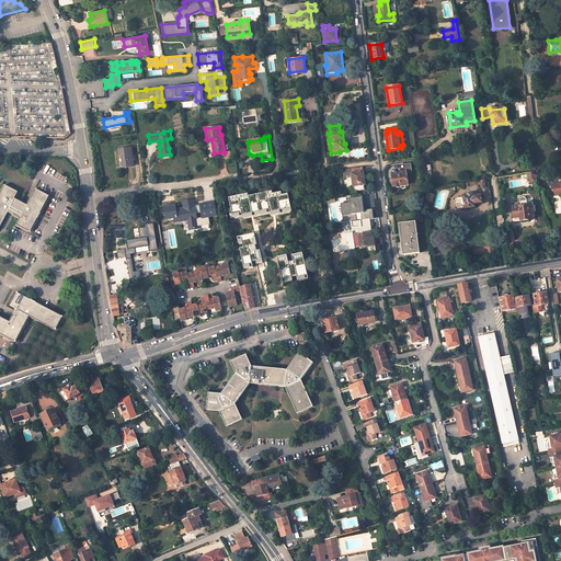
[(132,148),(119,150),(121,156),(123,156),(125,168),(134,167),(132,148)]
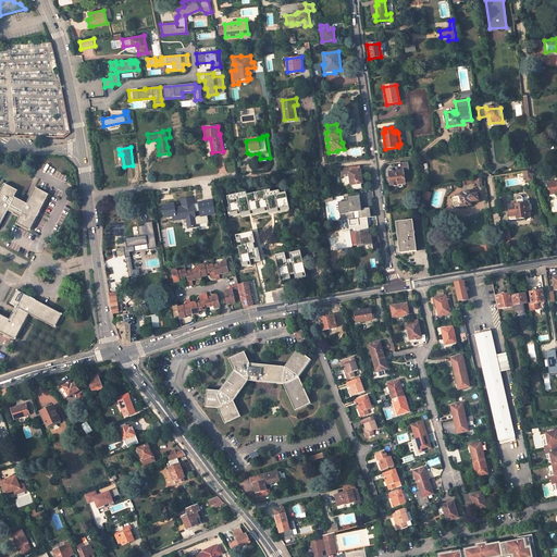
[(390,172),(392,185),(405,183),(403,170),(409,170),(408,162),(400,163),(400,171),(390,172)]
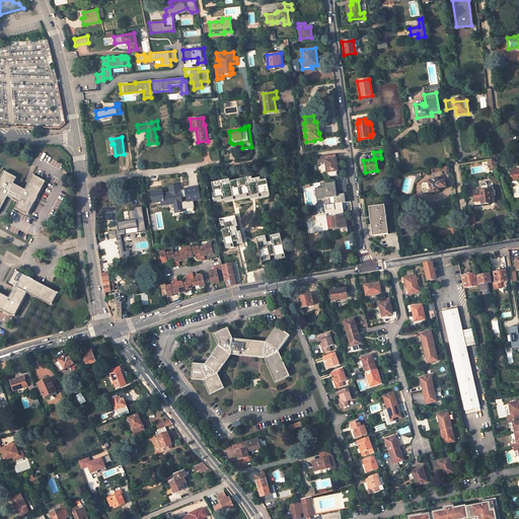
[(327,172),(328,177),(338,175),(338,170),(337,158),(336,158),(335,154),(325,155),(325,160),(325,164),(326,172),(327,172)]
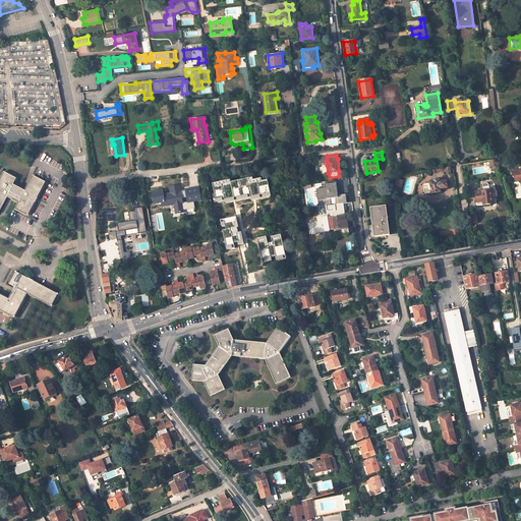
[(520,170),(512,172),(512,177),(513,181),(520,179),(520,170)]
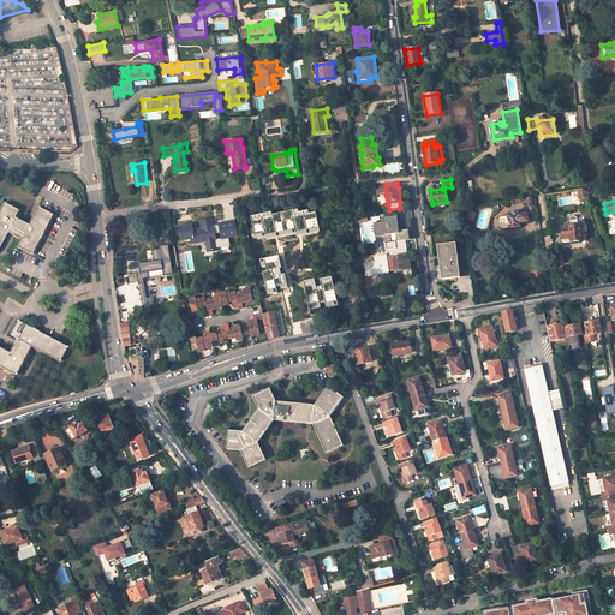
[(21,210),(6,203),(0,214),(0,250),(10,233),(23,240),(19,248),(34,256),(54,216),(40,209),(31,226),(17,219),(21,210)]
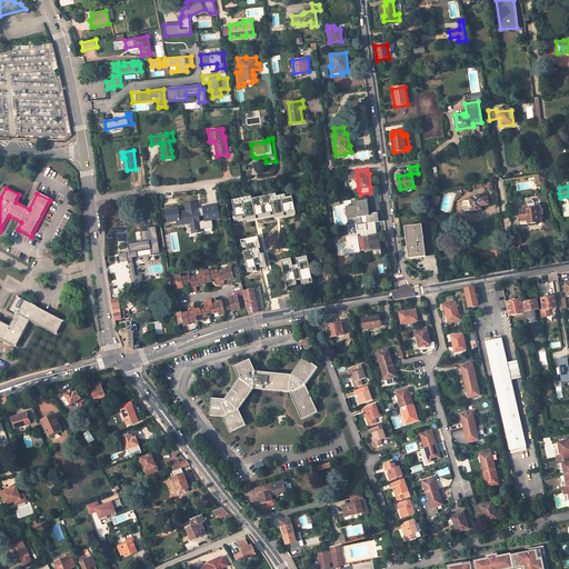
[(560,198),(559,193),(548,195),(549,203),(560,202),(560,200),(560,198)]
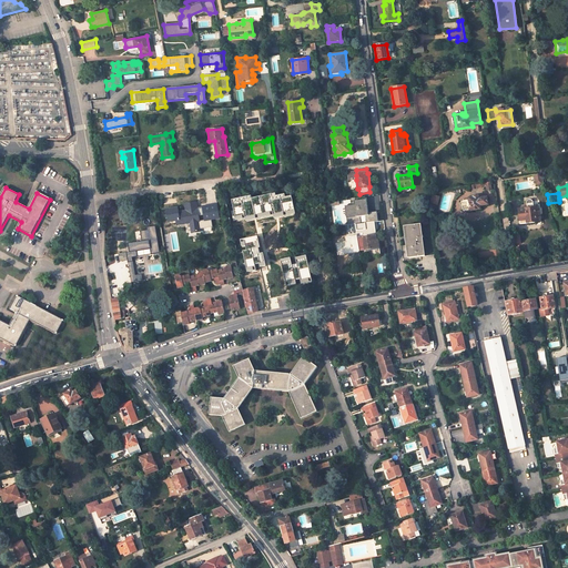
[(479,206),(488,205),(487,198),(486,198),(474,199),(474,200),(469,201),(469,202),(462,203),(460,203),(460,204),(460,209),(462,210),(463,210),(463,211),(470,210),(470,211),(480,209),(479,206)]
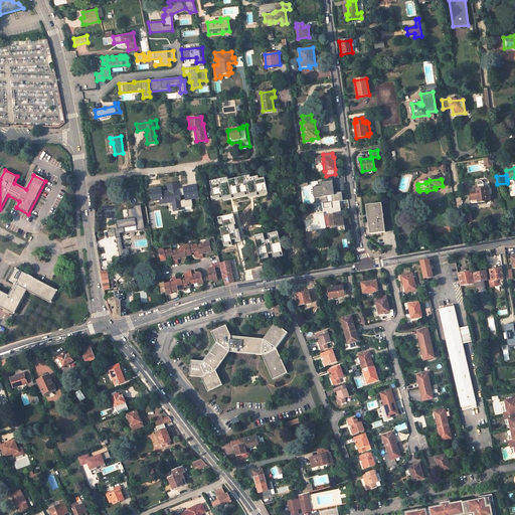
[(314,188),(315,195),(318,195),(319,203),(322,203),(328,202),(327,196),(332,195),(333,201),(339,201),(343,200),(342,192),(332,193),(331,188),(333,187),(332,181),(323,182),(320,182),(321,187),(319,187),(314,188)]
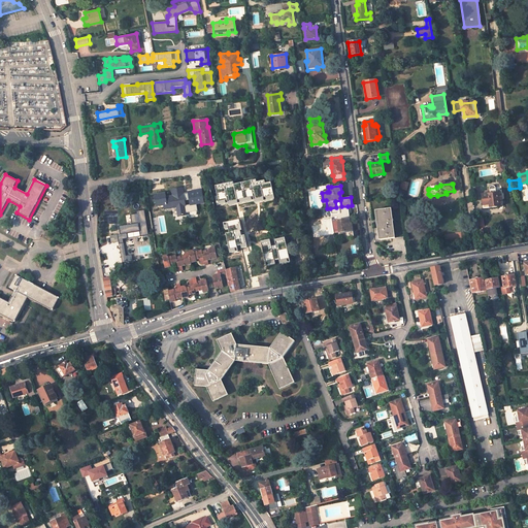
[(484,208),(502,206),(500,193),(496,193),(495,189),(495,188),(495,187),(494,186),(493,186),(491,186),(490,187),(489,188),(489,189),(489,190),(490,194),(482,195),(484,208)]
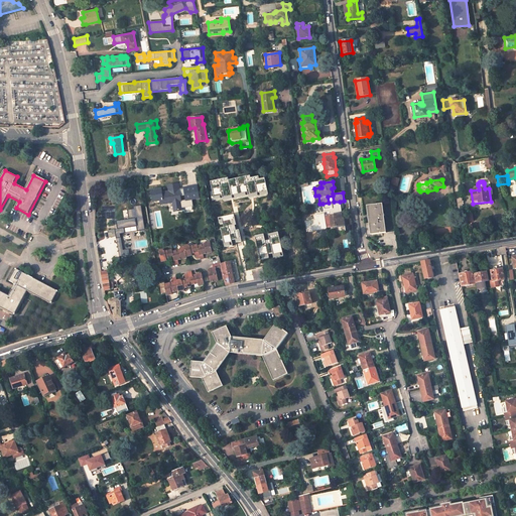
[(161,188),(151,190),(153,202),(160,201),(160,205),(172,203),(174,211),(181,210),(179,201),(180,201),(178,189),(161,192),(161,188)]
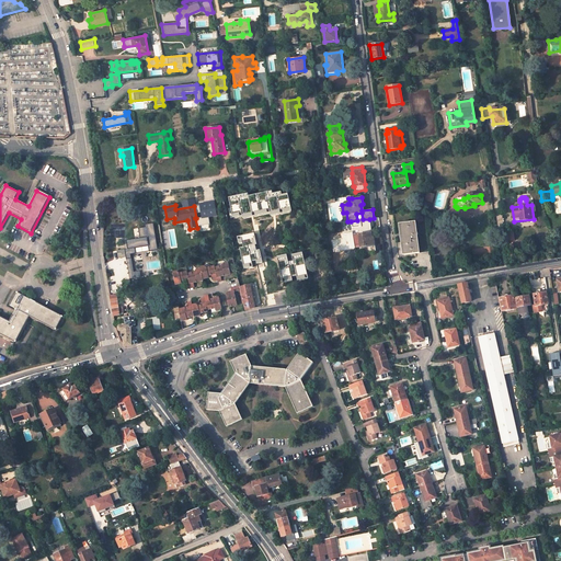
[(128,249),(125,249),(126,259),(132,259),(130,254),(136,253),(135,248),(148,245),(149,251),(158,250),(152,215),(144,216),(145,227),(138,228),(140,238),(126,240),(128,249)]
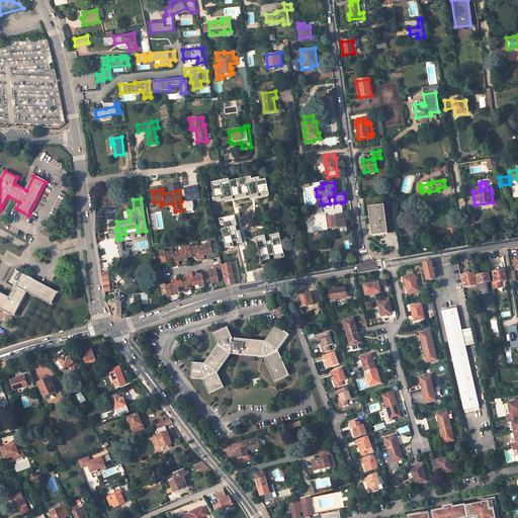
[(345,201),(341,202),(342,209),(351,208),(350,200),(345,201)]
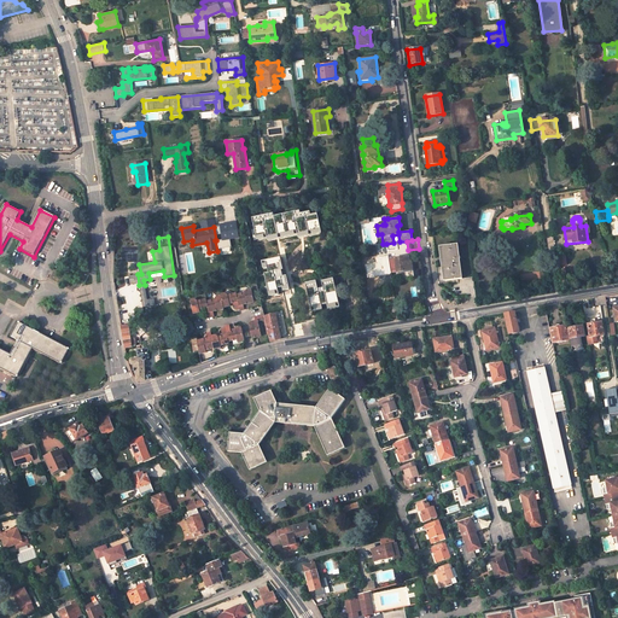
[(391,272),(413,268),(410,257),(409,257),(408,250),(407,242),(400,242),(394,243),(386,244),(391,272)]
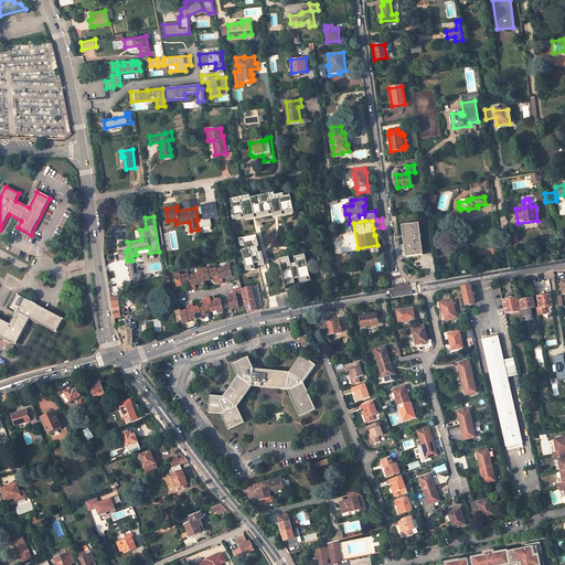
[(343,224),(347,241),(336,243),(338,253),(358,248),(353,223),(350,223),(345,224),(343,224)]
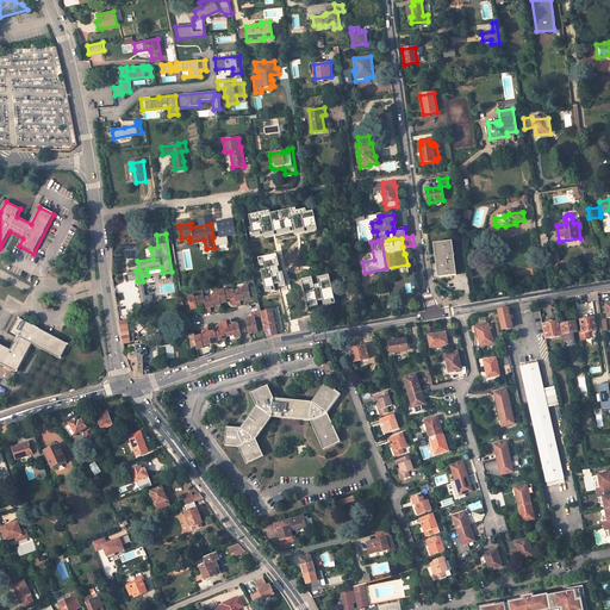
[(452,242),(434,244),(437,278),(467,274),(466,260),(454,261),(452,242)]
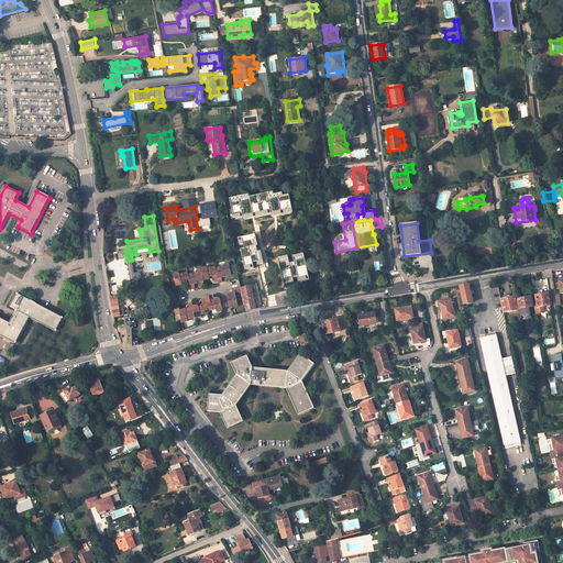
[(223,267),(216,268),(219,282),(219,283),(222,282),(221,277),(231,275),(229,263),(225,264),(223,267)]
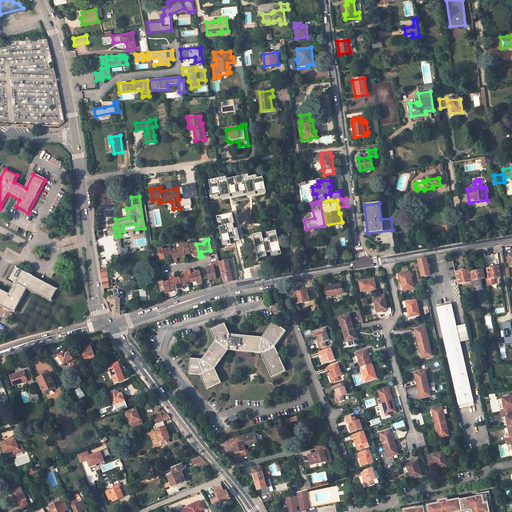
[(183,245),(185,254),(190,253),(190,251),(194,250),(194,252),(195,256),(199,256),(196,244),(196,243),(188,244),(186,243),(183,243),(183,245)]
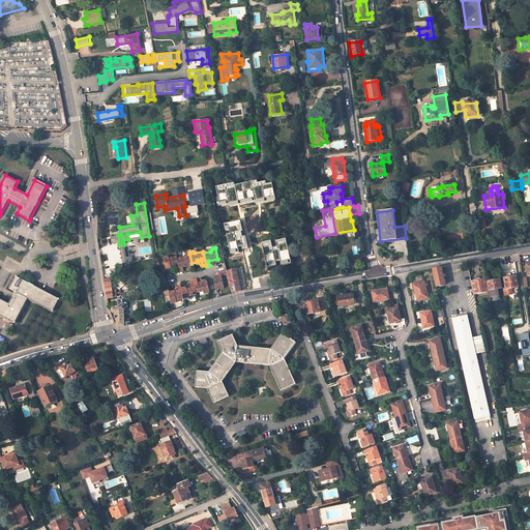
[(179,270),(179,271),(183,271),(182,266),(192,264),(192,263),(189,254),(186,255),(184,257),(177,259),(179,270)]
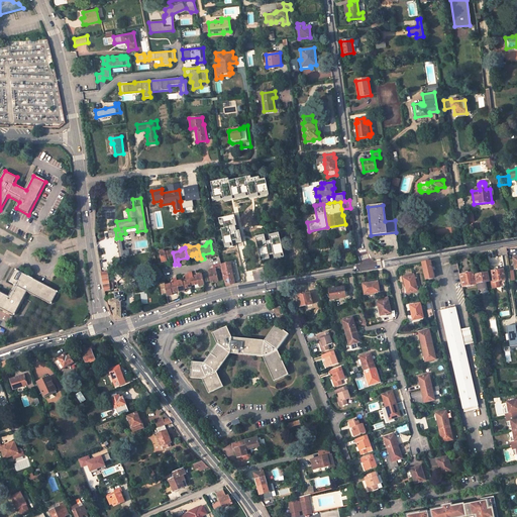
[(167,259),(170,257),(171,261),(172,264),(175,264),(173,252),(172,250),(166,252),(163,250),(159,251),(162,263),(167,261),(167,259)]
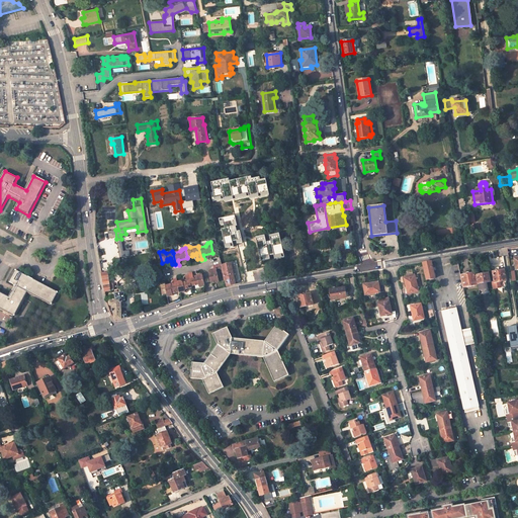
[(427,280),(435,278),(431,262),(423,263),(427,280)]
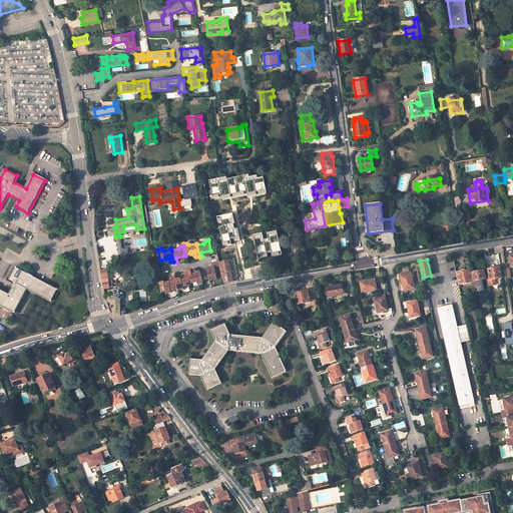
[(228,261),(218,263),(218,266),(222,281),(224,281),(224,284),(233,282),(228,261)]
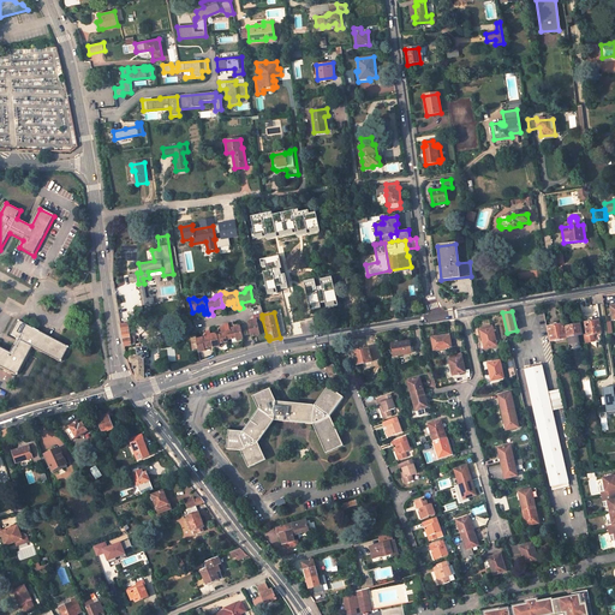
[(262,315),(262,314),(252,316),(254,320),(250,321),(248,323),(251,338),(260,335),(256,320),(262,318),(262,315)]
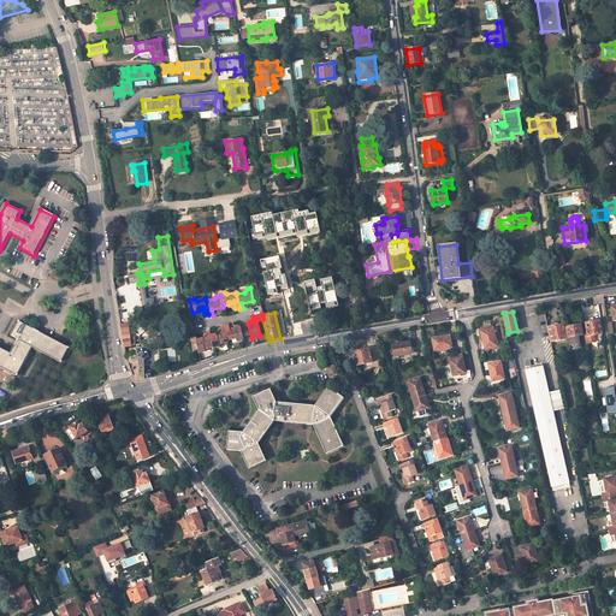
[(69,348),(19,320),(11,336),(18,339),(11,353),(0,347),(0,366),(17,375),(33,347),(60,362),(69,348)]
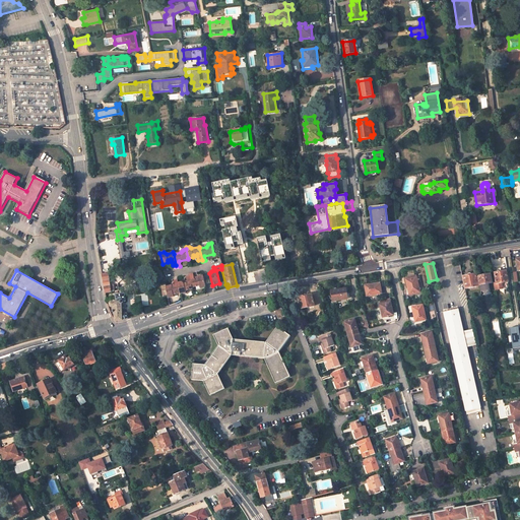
[(502,281),(508,280),(507,271),(506,271),(506,270),(504,270),(501,270),(501,272),(495,273),(497,282),(494,283),(495,288),(502,287),(502,281)]
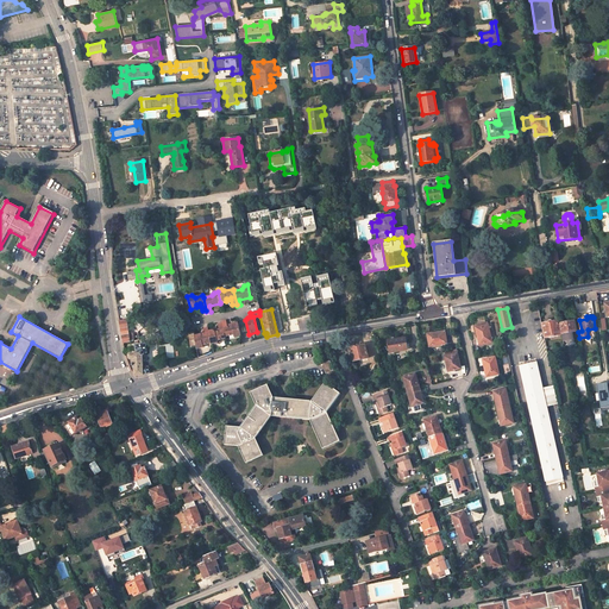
[(562,333),(563,341),(572,339),(571,332),(576,331),(573,319),(560,321),(563,333),(562,333)]
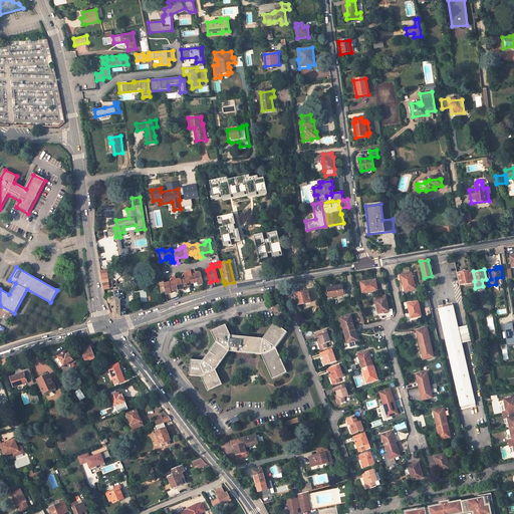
[(109,282),(107,270),(101,271),(104,289),(113,287),(112,281),(109,282)]
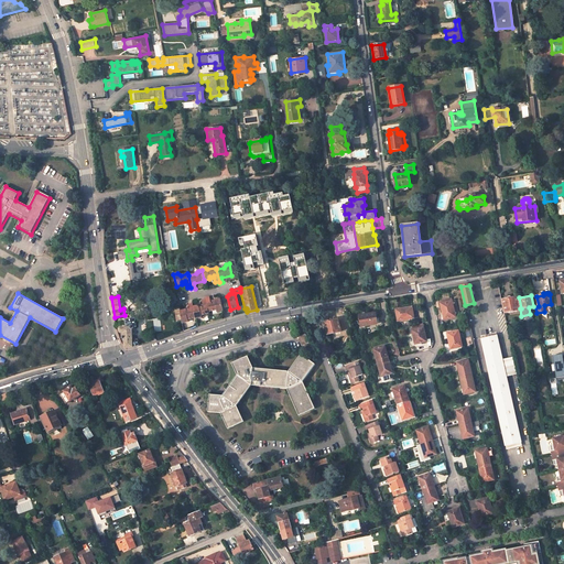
[(208,296),(205,297),(205,300),(208,312),(216,310),(216,312),(223,311),(219,299),(209,301),(208,296)]
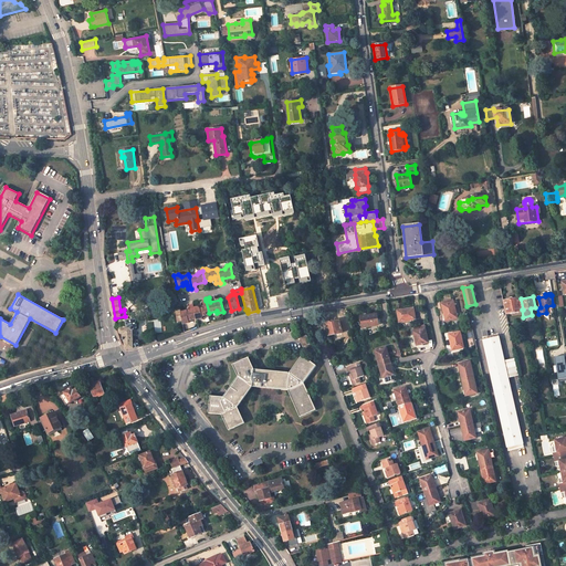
[(521,311),(517,299),(504,301),(507,313),(521,311)]
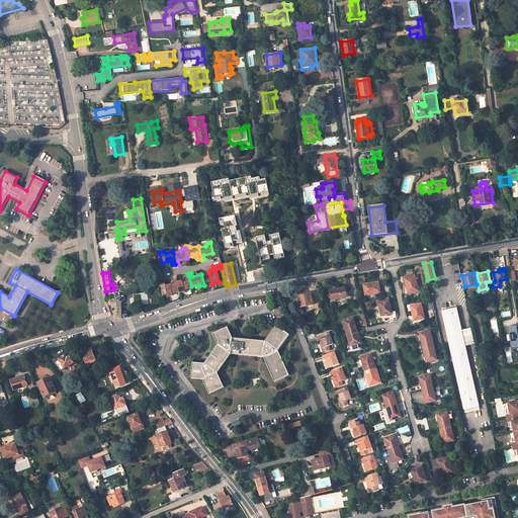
[(177,281),(179,291),(179,292),(185,291),(184,289),(191,287),(191,286),(188,275),(185,276),(186,279),(186,281),(182,282),(180,281),(177,281)]
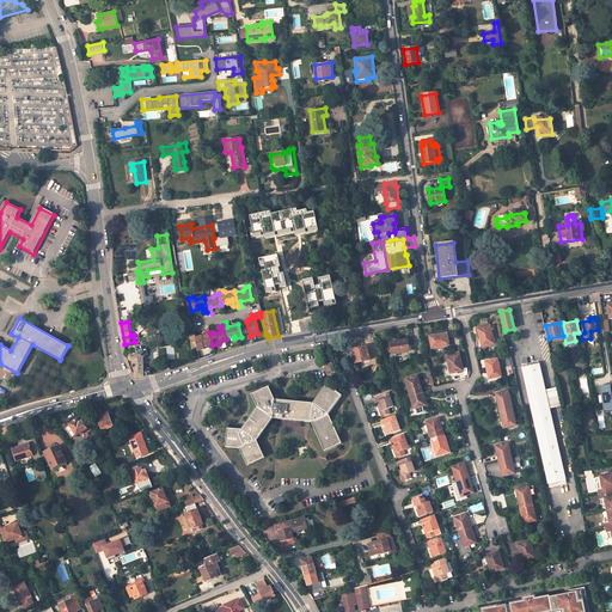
[(490,326),(478,329),(482,347),(493,344),(491,336),(493,335),(490,326)]
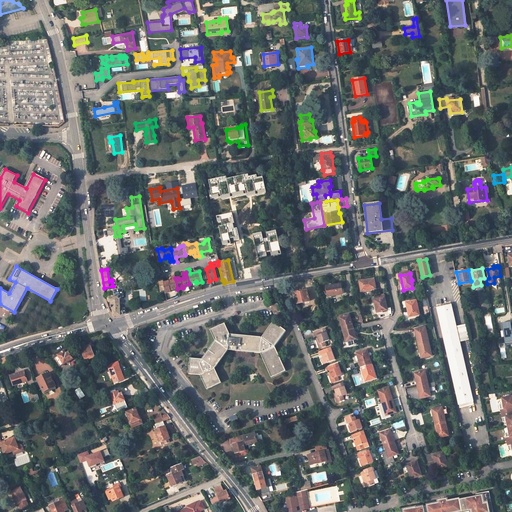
[(165,293),(171,292),(170,290),(177,288),(175,278),(174,276),(171,276),(172,281),(164,282),(165,290),(165,293)]
